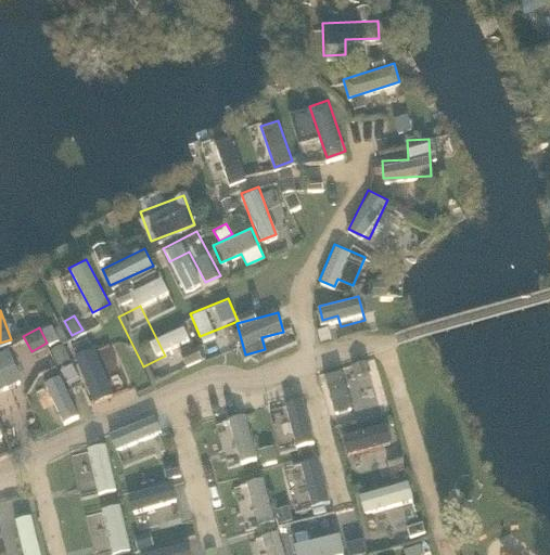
[(88,335),(68,343),(92,402),(113,394),(88,335)]
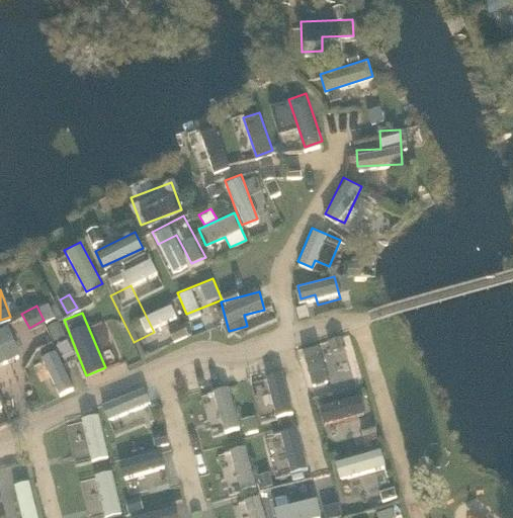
[(0,360),(20,352),(8,324),(0,327),(0,360)]
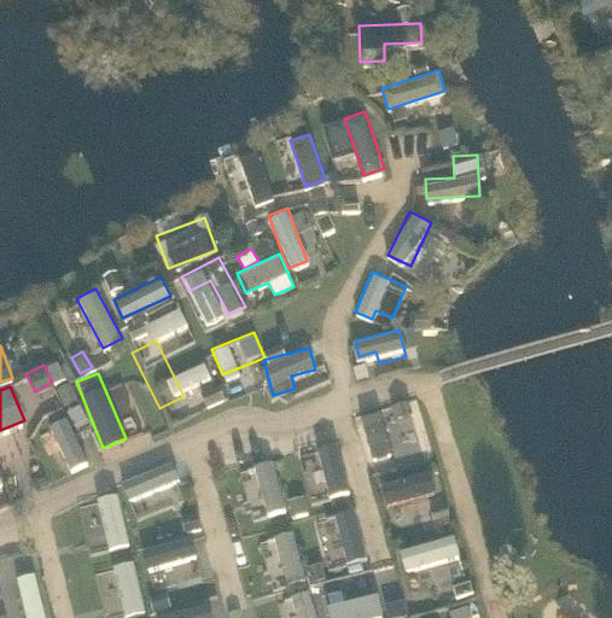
[(380,412),(361,417),(371,455),(391,450),(380,412)]
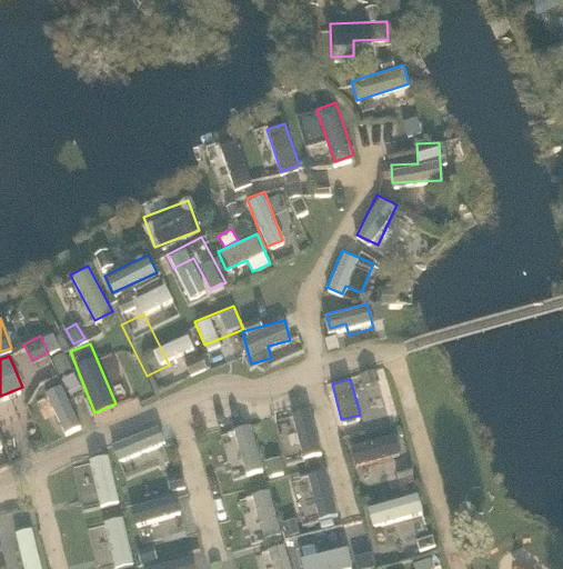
[(66,436),(81,428),(66,399),(50,407),(66,436)]
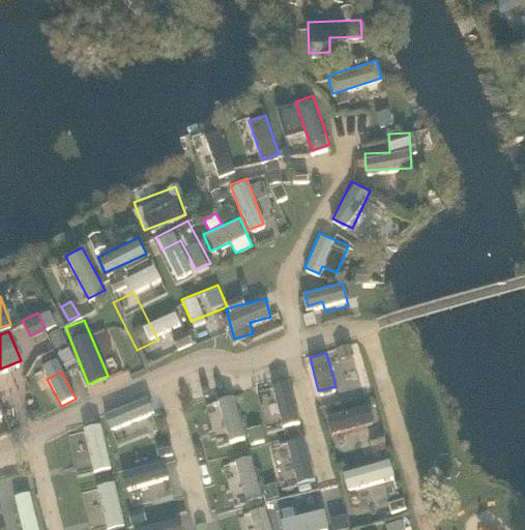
[(273,381),(280,422),(296,420),(290,378),(273,381)]
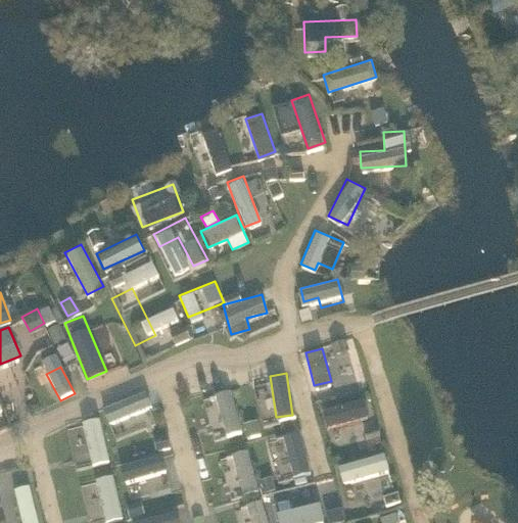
[(318,398),(357,385),(356,382),(334,389),(332,382),(315,387),(318,398)]
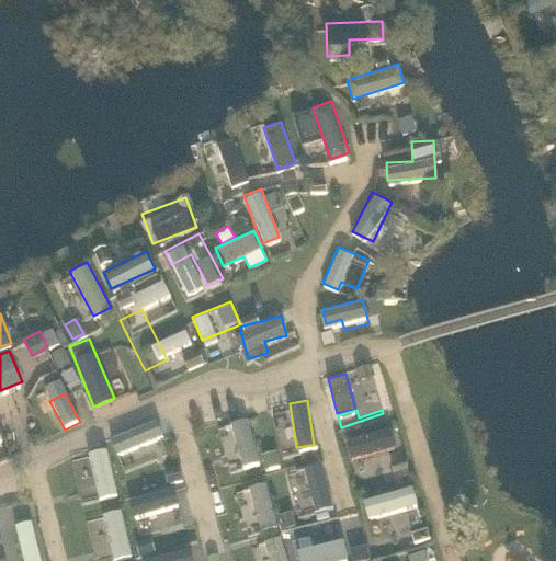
[(246,415),(229,421),(242,465),(260,459),(246,415)]
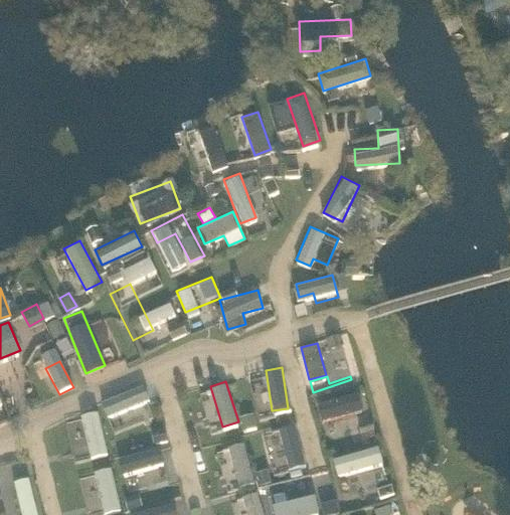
[(142,382),(100,399),(106,414),(148,398),(142,382)]
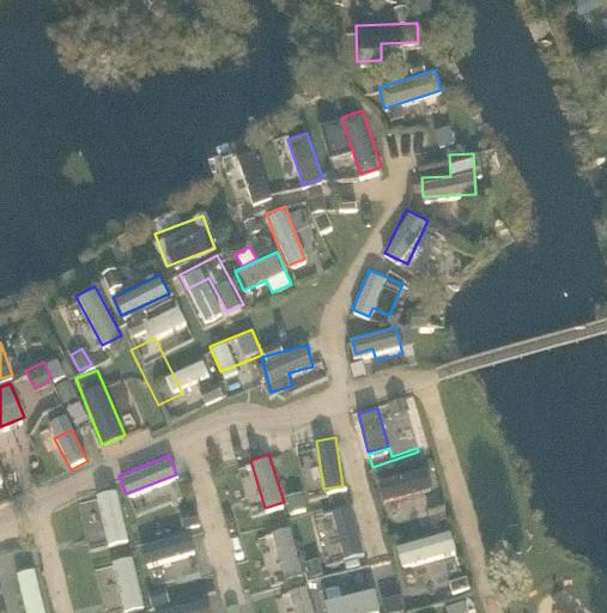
[(441,501),(429,462),(376,479),(388,516),(441,501)]
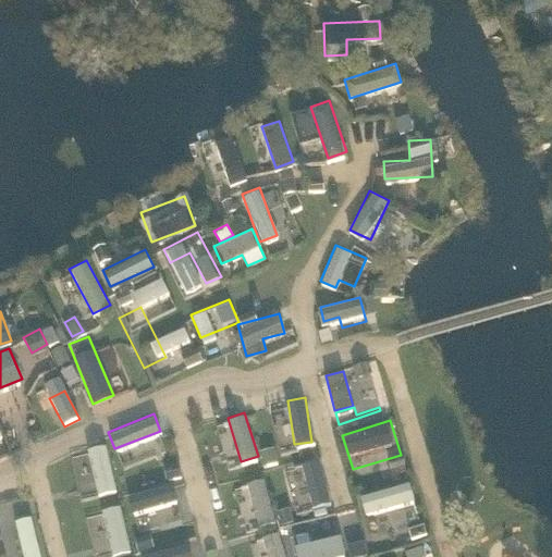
[(86,448),(97,494),(117,489),(105,443),(86,448)]
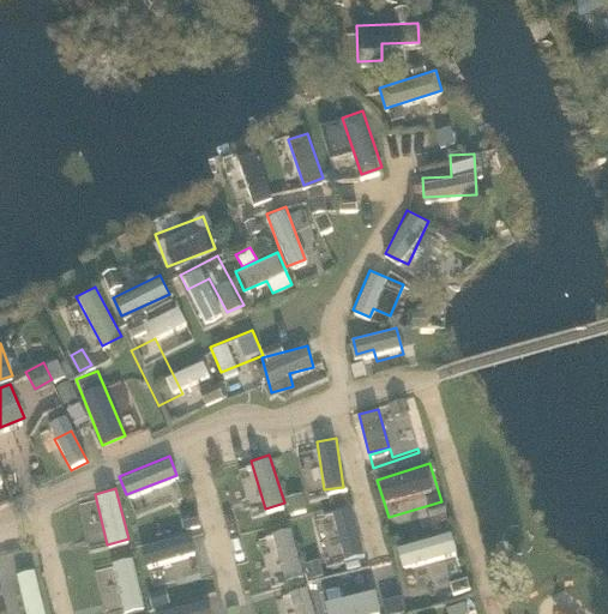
[(349,504),(329,510),(345,559),(365,552),(349,504)]
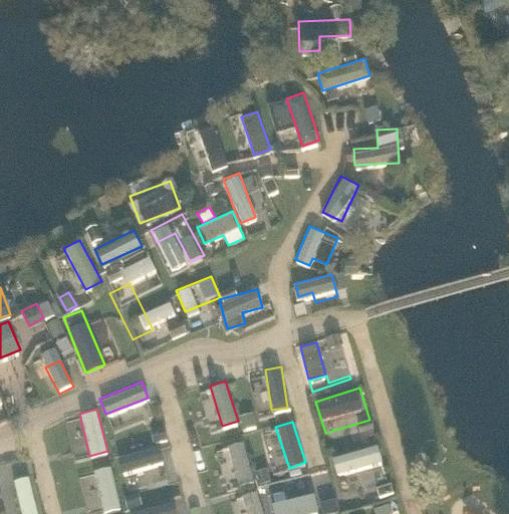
[(236,484),(252,481),(244,441),(217,446),(221,469),(233,467),(236,484)]
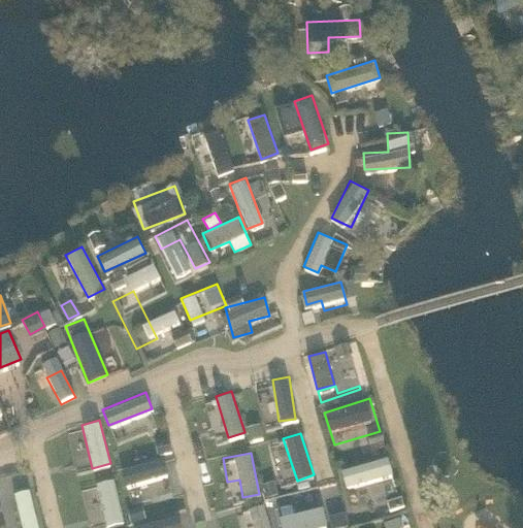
[(339,467),(345,487),(392,473),(387,455),(339,467)]
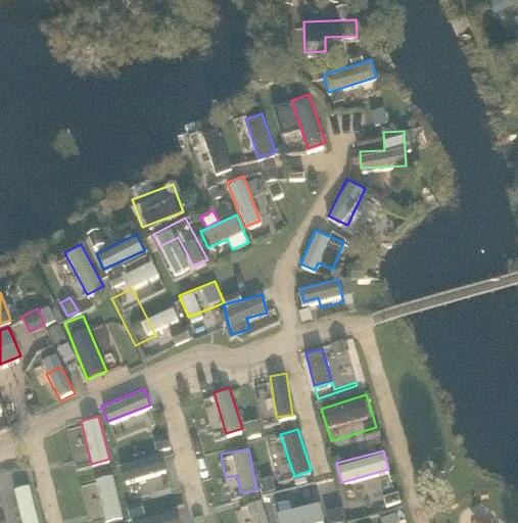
[(161,453),(119,464),(128,496),(170,485),(161,453)]
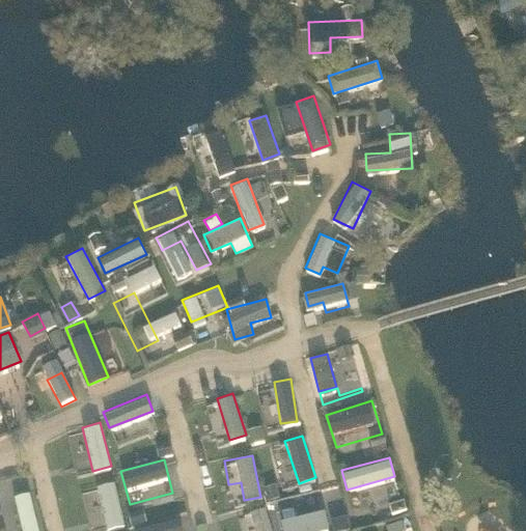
[(87,486),(93,529),(122,525),(115,481),(87,486)]
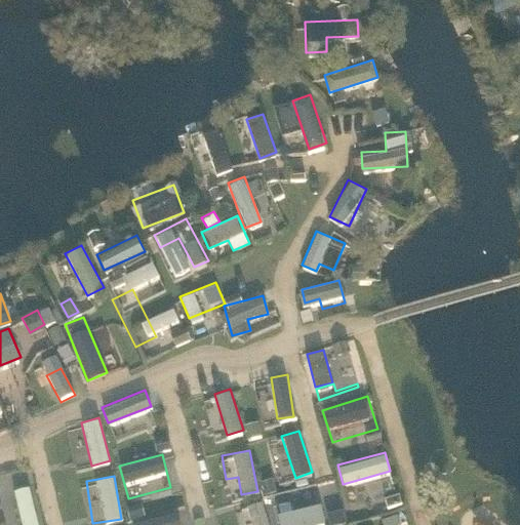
[(256,481),(261,492),(274,487),(270,476),(256,481)]
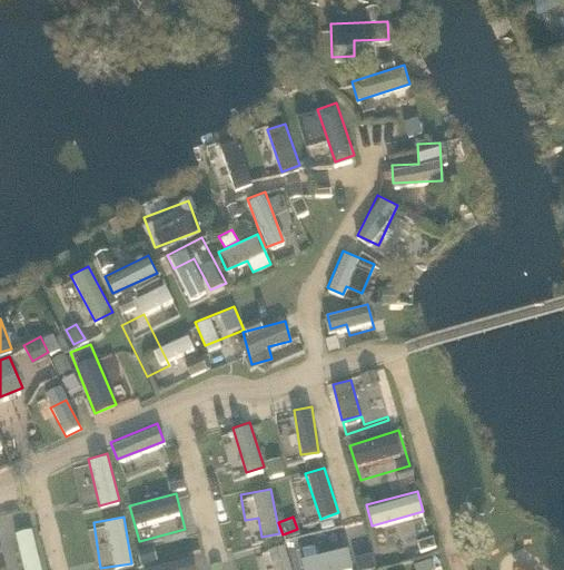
[(23,569),(42,569),(31,527),(13,531),(23,569)]
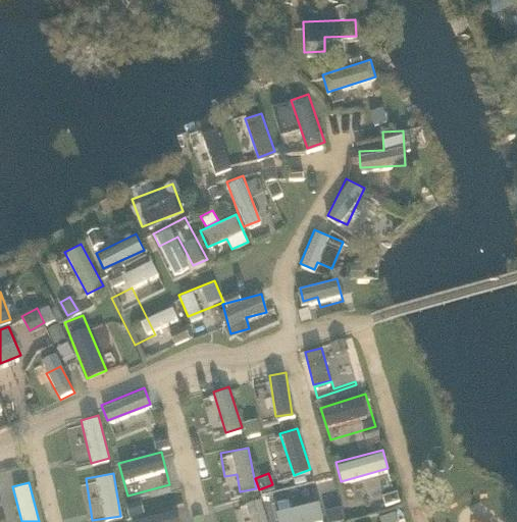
[(120,502),(122,513),(142,510),(140,499),(120,502)]
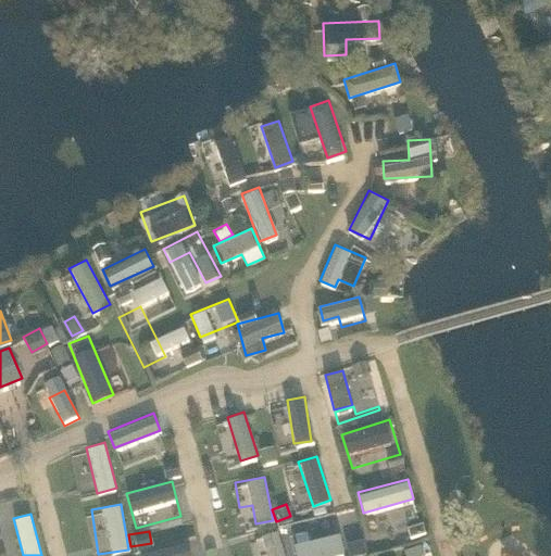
[(138,552),(139,555),(191,555),(188,541),(138,552)]
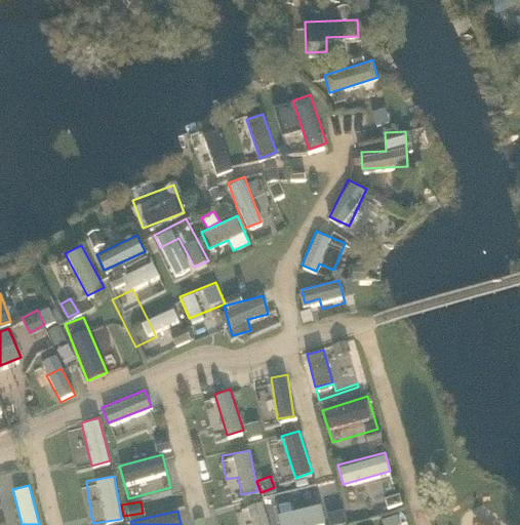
[(265,524),(262,513),(245,518),(247,524),(265,524)]
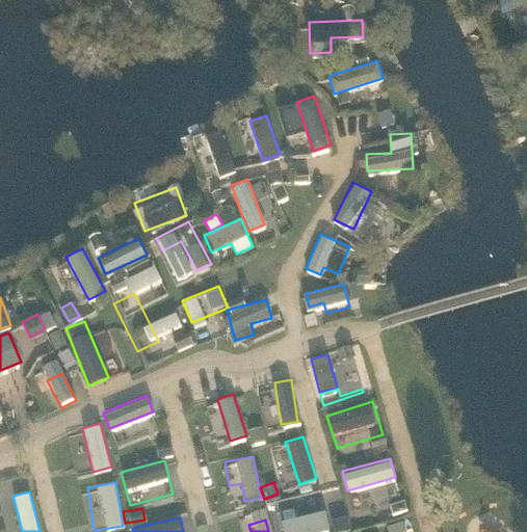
[(321,531),(319,521),(279,531),(278,531),(321,531)]
